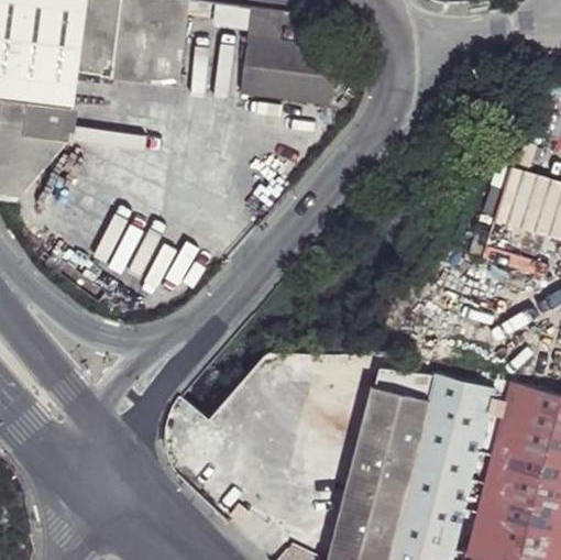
[(210,6),(163,0),(0,0),(0,201),(18,206),(18,202),(17,201),(20,175),(39,177),(64,146),(67,147),(76,75),(91,78),(91,79),(175,89),(185,18),(209,20),(210,6)]
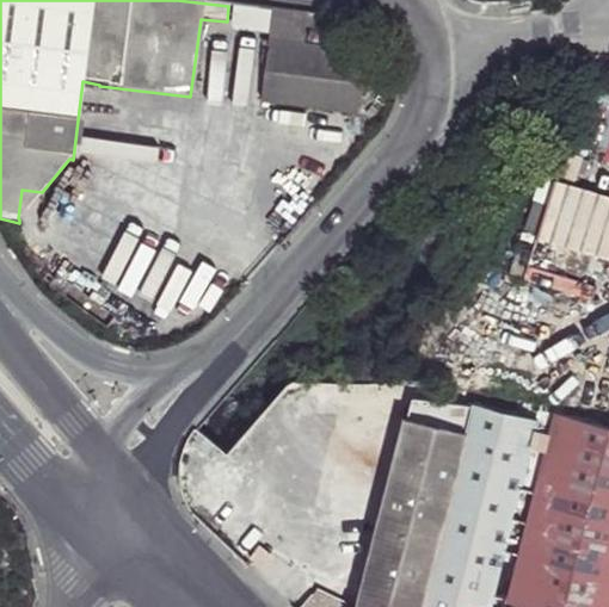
[(354,111),(362,49),(302,39),(306,18),(269,10),(260,98),(354,111)]
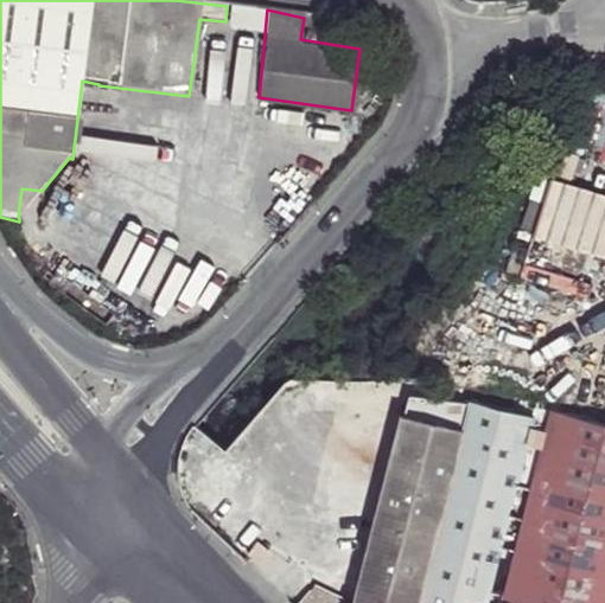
[(604,194),(551,179),(533,237),(604,258),(604,194)]
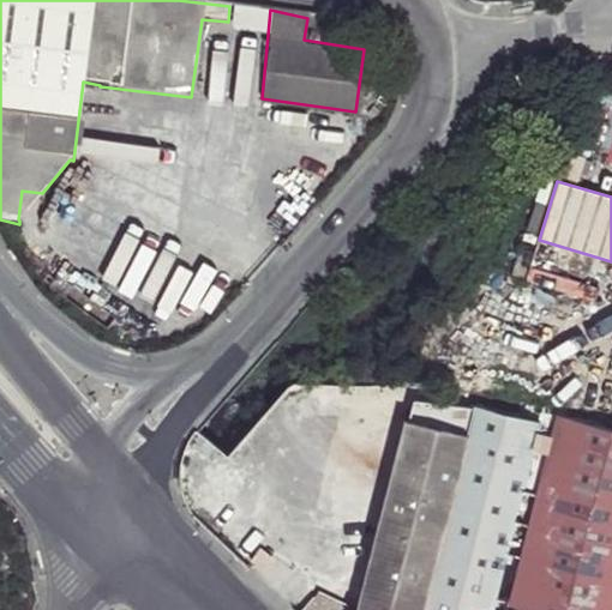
[(18,219),(19,221),(42,193),(22,191),(18,219)]
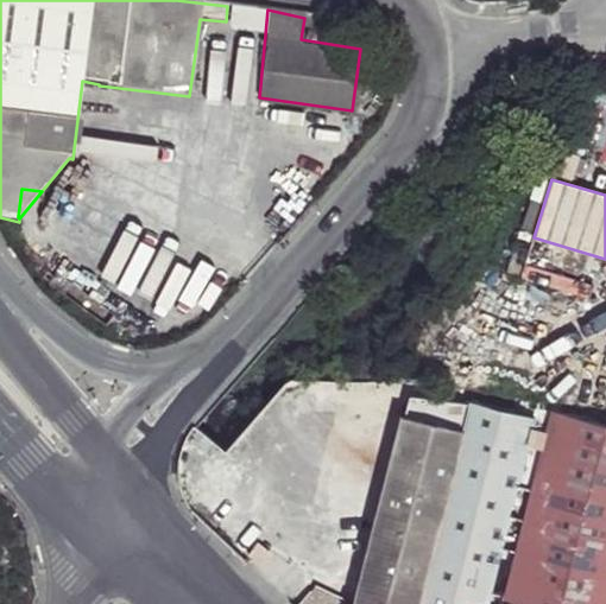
[(402,407),(343,390),(313,510),(330,515),(372,526),(402,407)]
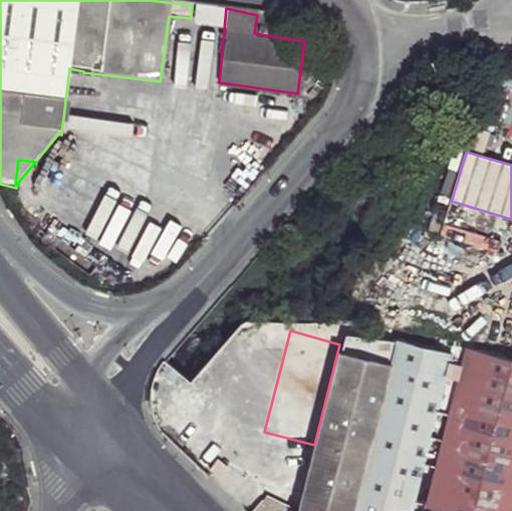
[(352,510),(394,341),(342,335),(339,344),(314,445),(309,466),(299,510),(352,510)]
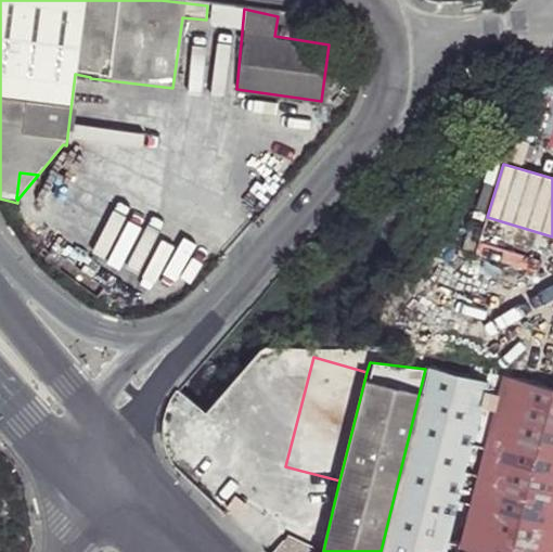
[(425,369),(381,551),(441,551),(485,383),(425,369)]
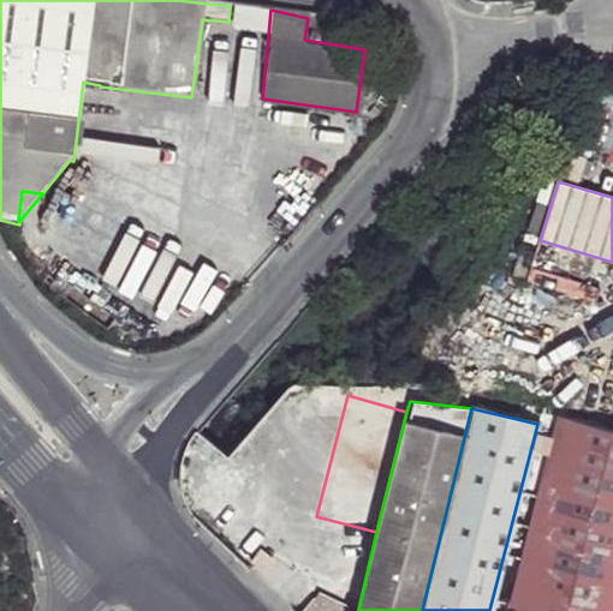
[(612,610),(612,429),(569,418),(558,417),(554,435),(525,546),(523,559),(512,598),(510,609),(516,610),(612,610)]
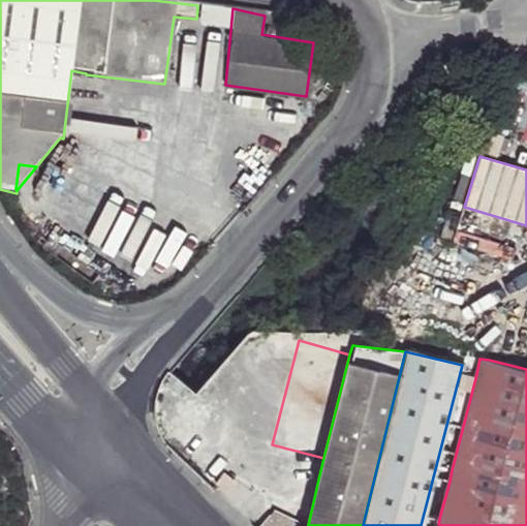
[(282,467),(318,480),(323,458),(287,449),(282,467)]
